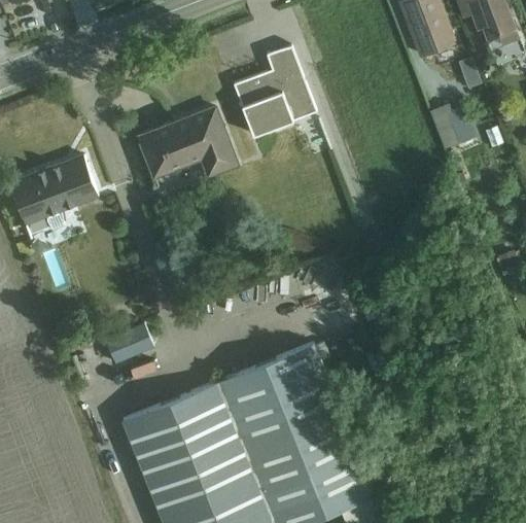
[(421,60),(458,45),(441,0),(400,0),(398,1),(421,60)]
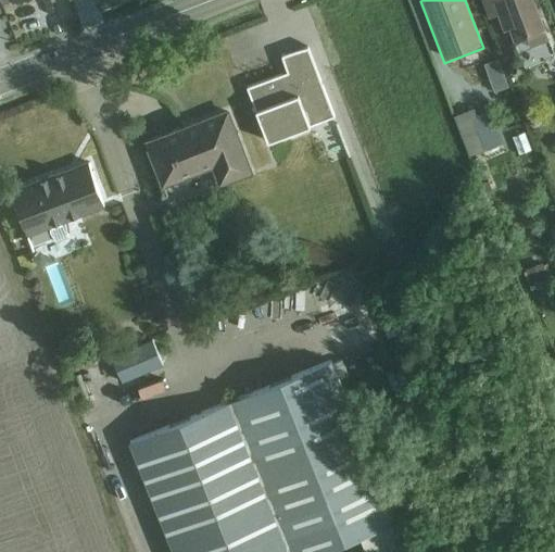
[(495,0),(513,45),(546,32),(534,0),(495,0)]
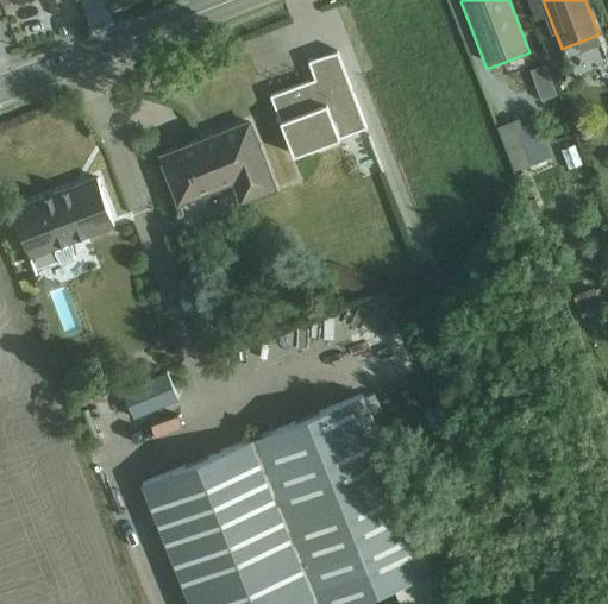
[(295,156),(365,127),(334,52),(306,64),(313,80),(270,98),(295,156)]
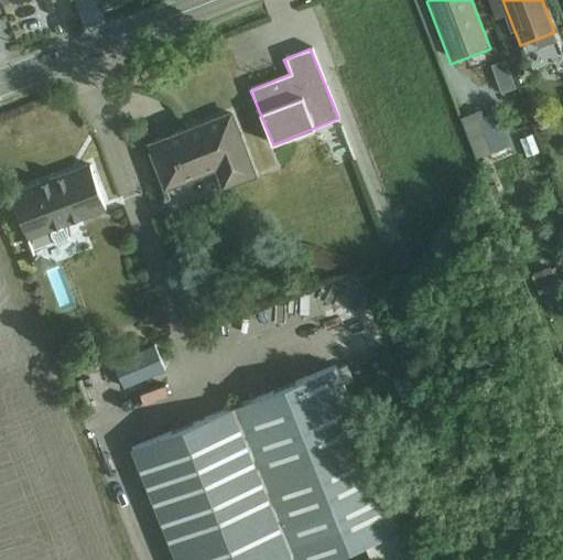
[(506,60),(487,66),(499,97),(517,90),(506,60)]
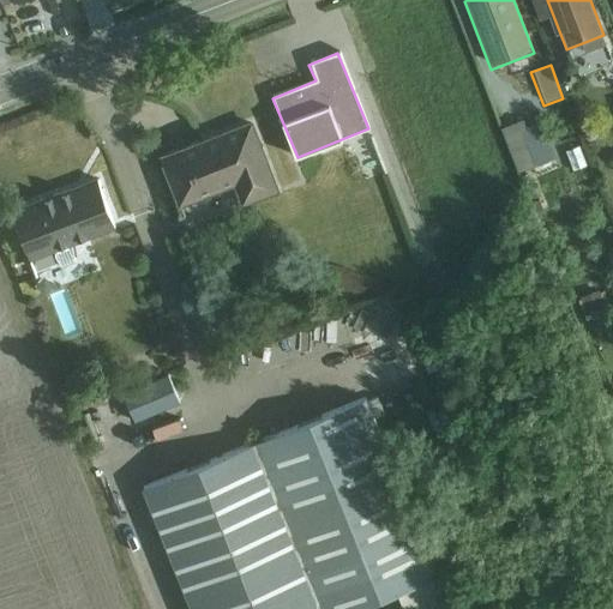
[(550,162),(536,119),(500,130),(514,174),(550,162)]
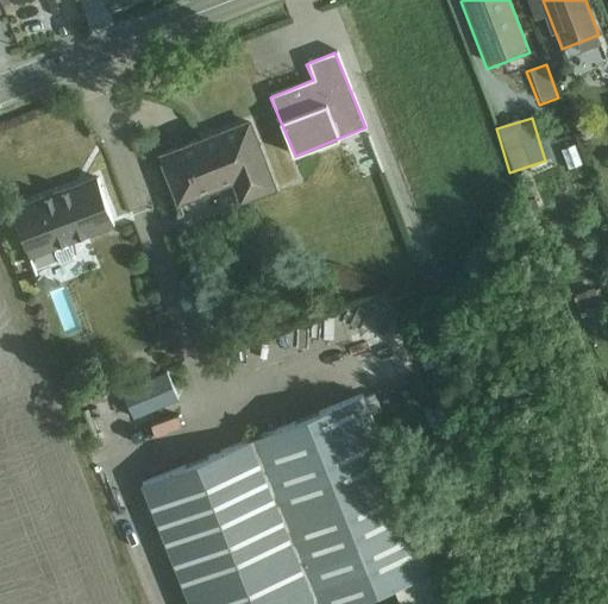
[(277,192),(250,119),(155,155),(175,206),(233,184),(242,206),(277,192)]
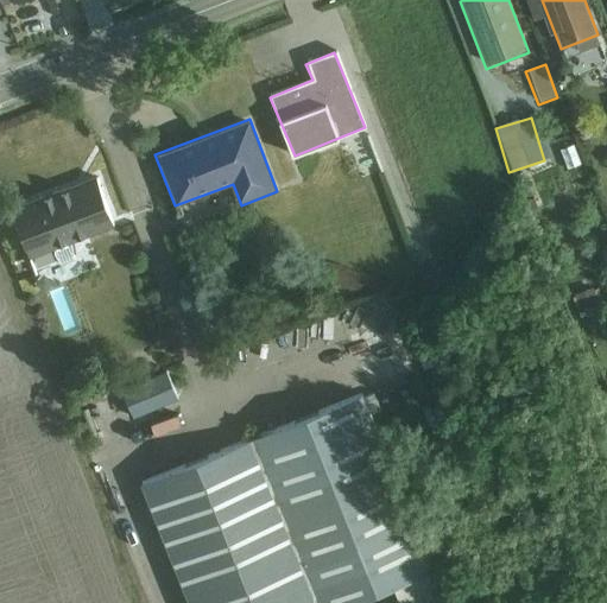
[(571,146),(557,150),(562,170),(577,166),(571,146)]
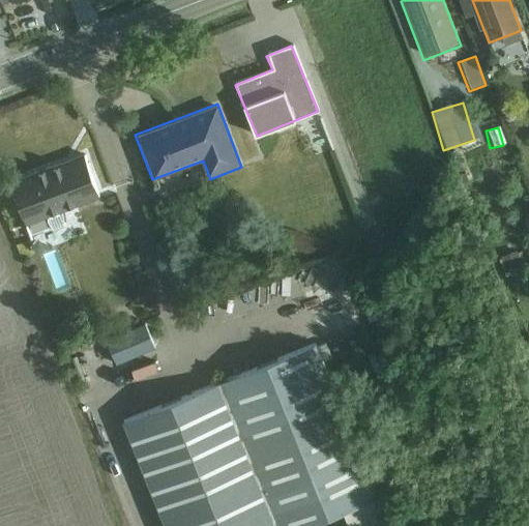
[(27,227),(100,199),(84,155),(10,184),(27,227)]
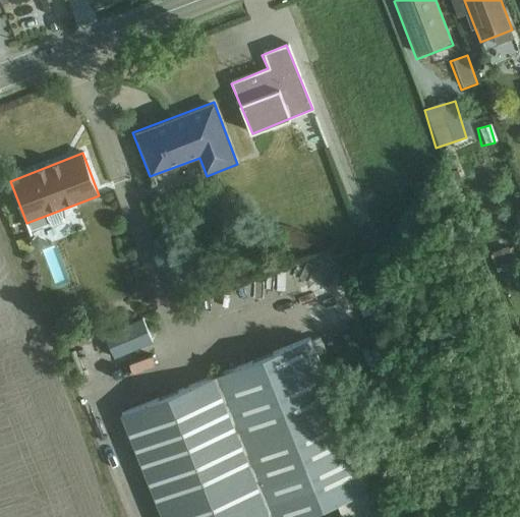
[(498,273),(512,254),(499,244),(485,264),(498,273)]
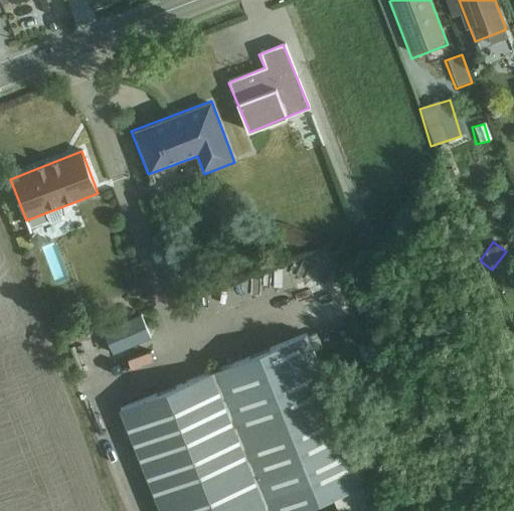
[(105,342),(112,359),(150,343),(143,326),(105,342)]
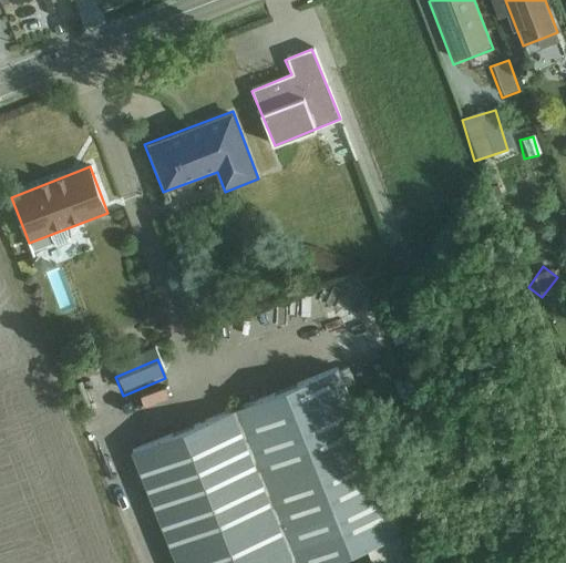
[(342,382),(134,463),(172,562),(383,562),(409,553),(342,382)]
